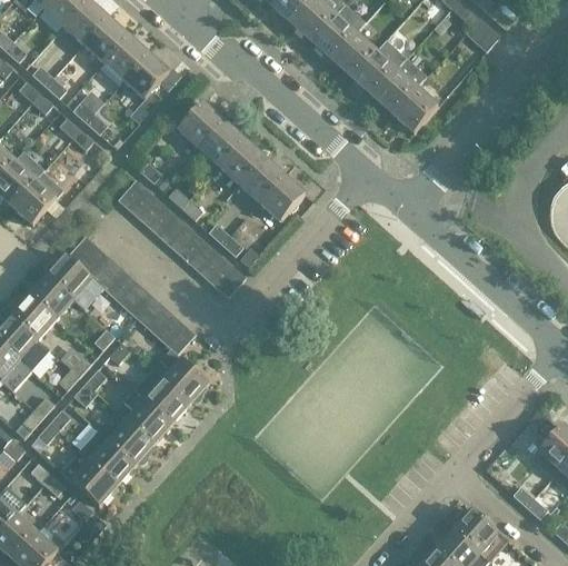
[(41,7),(47,0),(11,0),(22,10),(31,0),(33,0),(41,7)]
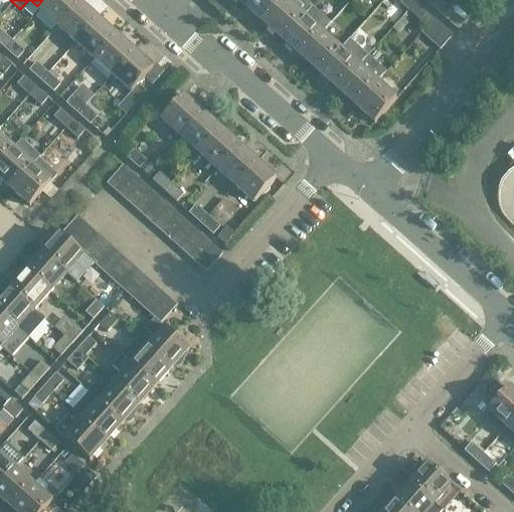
[(42,0),(37,6),(55,22),(76,0),(42,0)]
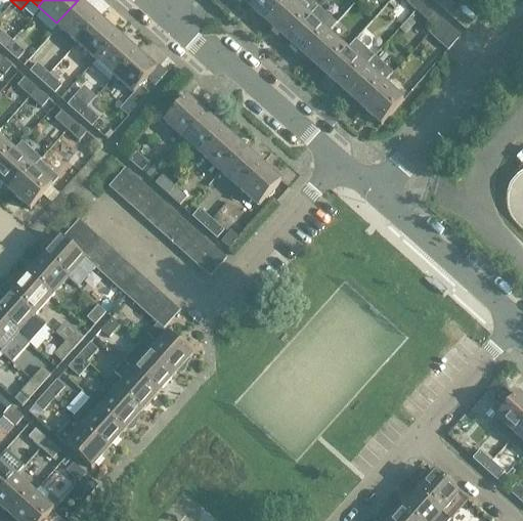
[(97,15),(80,0),(78,0),(56,23),(76,40),(97,15)]
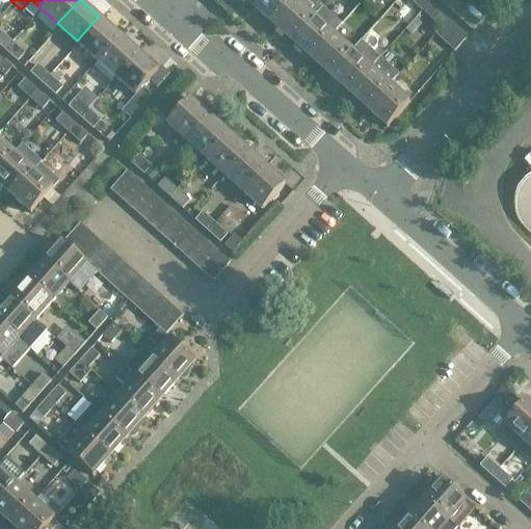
[(256,0),(253,3),(271,21),(289,0),(256,0)]
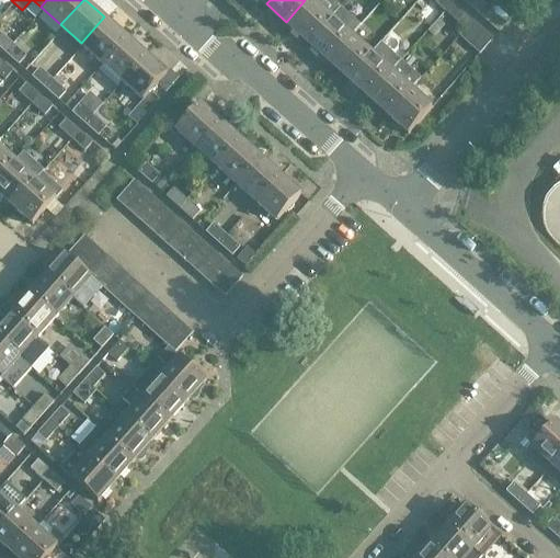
[(329,13),(336,4),(339,3),(334,0),(305,0),(286,22),(306,40),(329,13)]
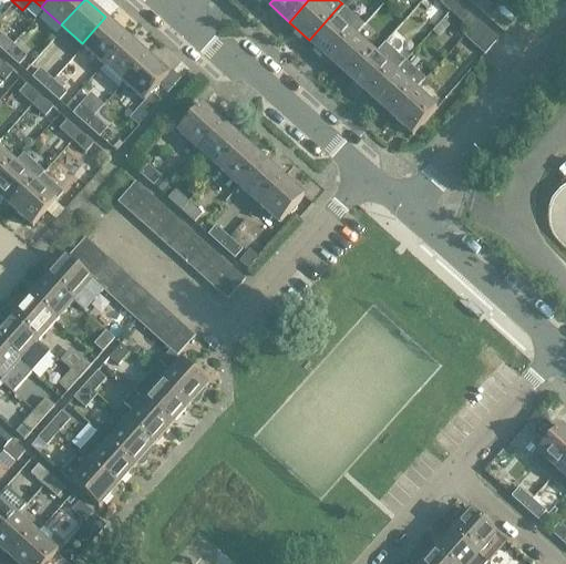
[(467,26),(474,18),(454,0),(446,8),(467,26)]
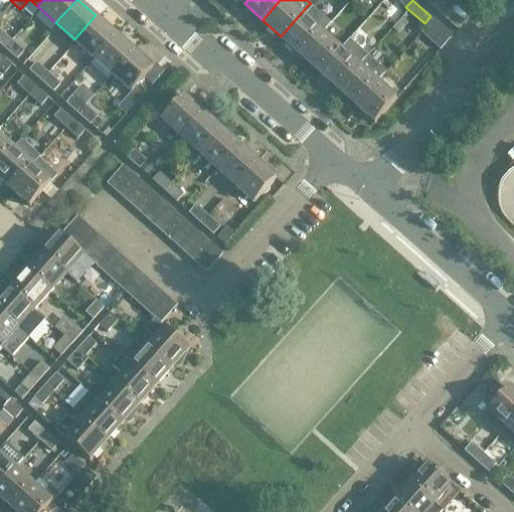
[(444,3),(441,0),(424,0),(437,10),(444,3)]
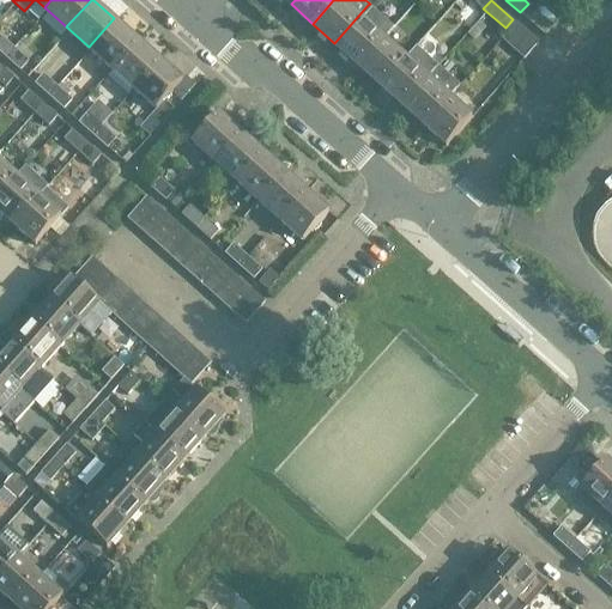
[(529,4),(528,4),(520,12),(543,34),(557,17),(538,0),(533,0),(529,4)]
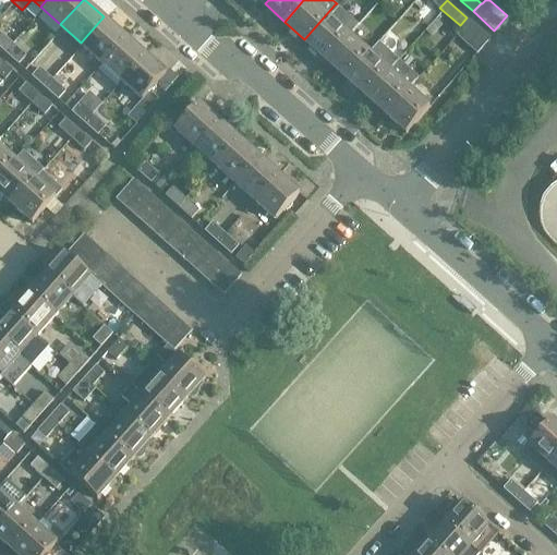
[(327,13),(304,39),(324,57),(355,23),(337,7),(329,14),(327,13)]
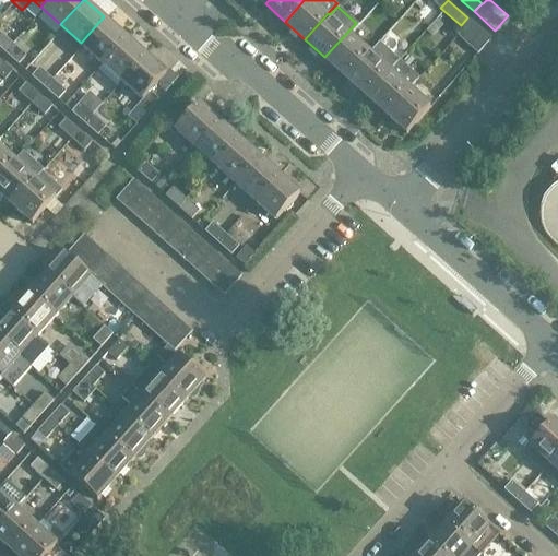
[(123,34),(104,16),(81,43),(101,60),(123,34)]
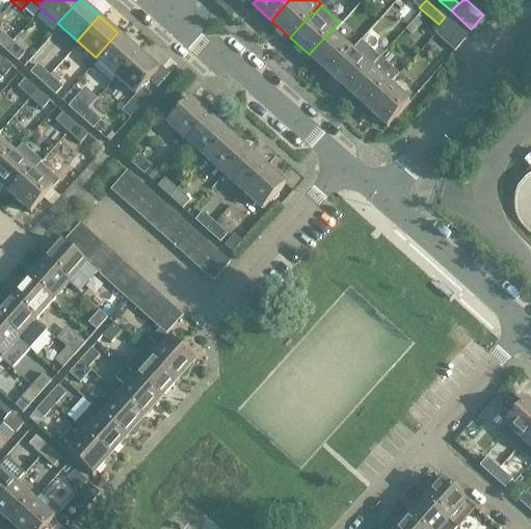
[(433,31),(453,49),(466,35),(445,17),(439,24),(440,25),(433,31)]
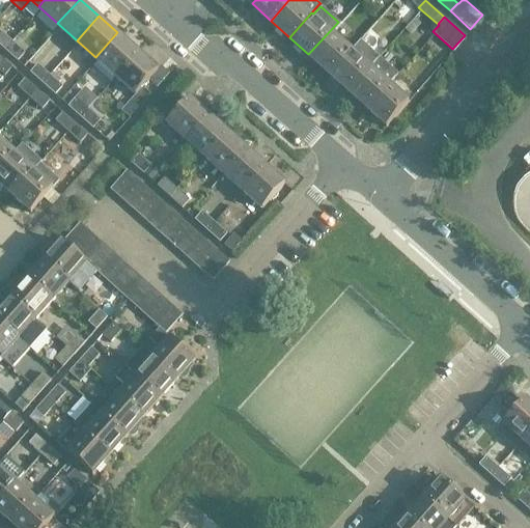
[(338,22),(308,54),(327,72),(349,47),(332,31),(339,23),(338,22)]
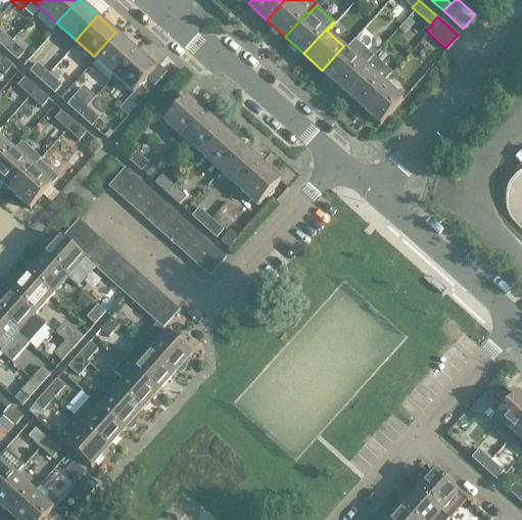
[(0,43),(3,46),(10,38),(0,29),(0,43)]
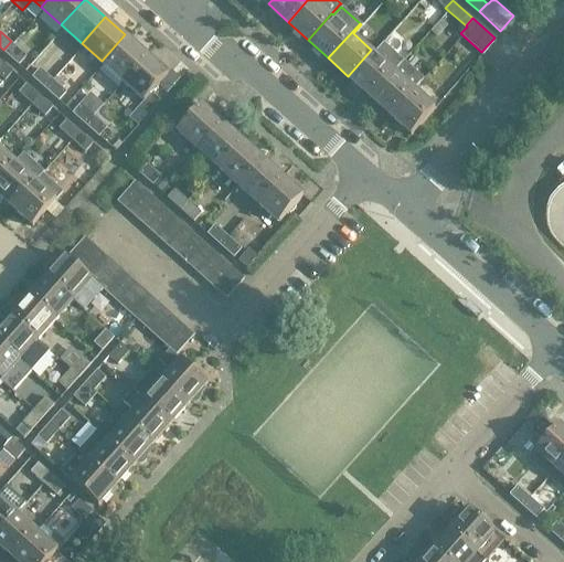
[(145,52),(125,34),(102,61),(121,78),(145,52)]
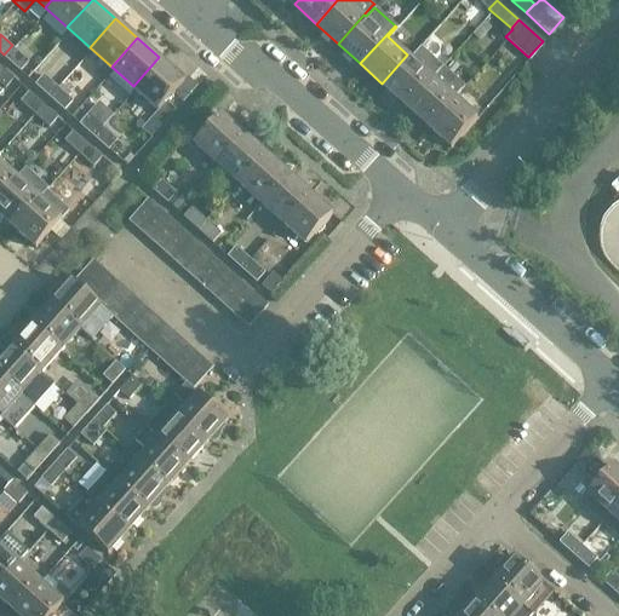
[(4,55),(19,69),(28,59),(12,45),(4,55)]
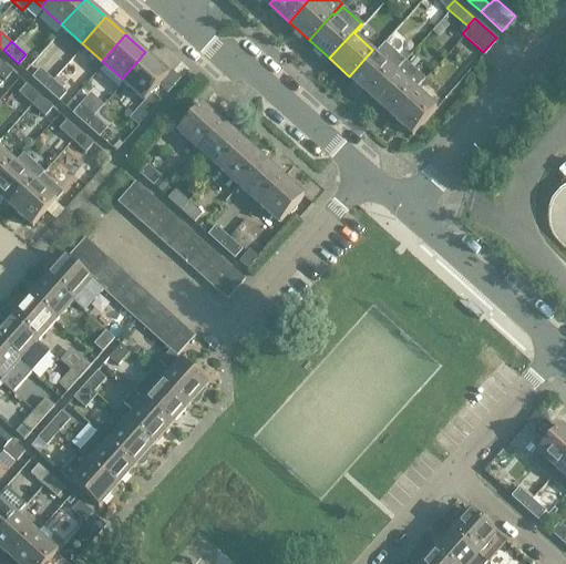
[(372,50),(349,77),(369,94),(402,58),(383,41),(374,51),(372,50)]
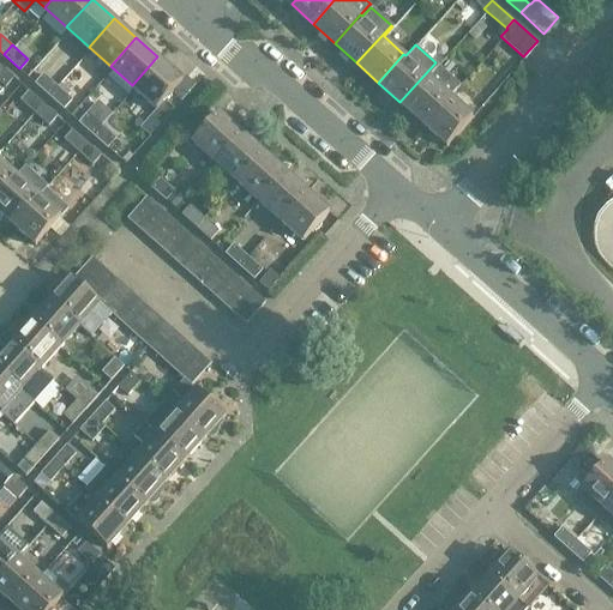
[(180,77),(157,56),(132,85),(155,106),(180,77)]
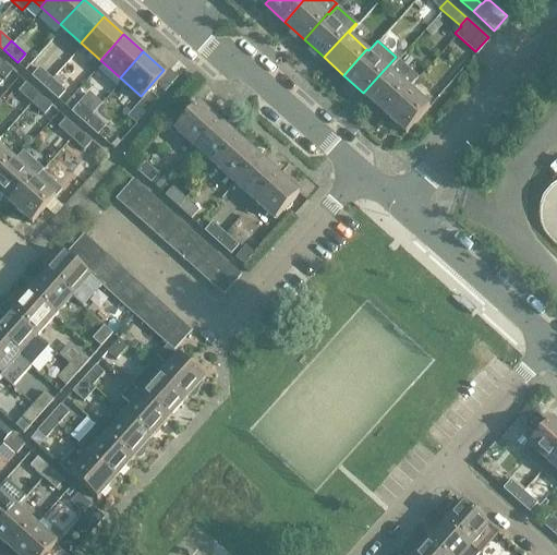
[(396,57),(363,93),(383,110),(415,74),(396,57)]
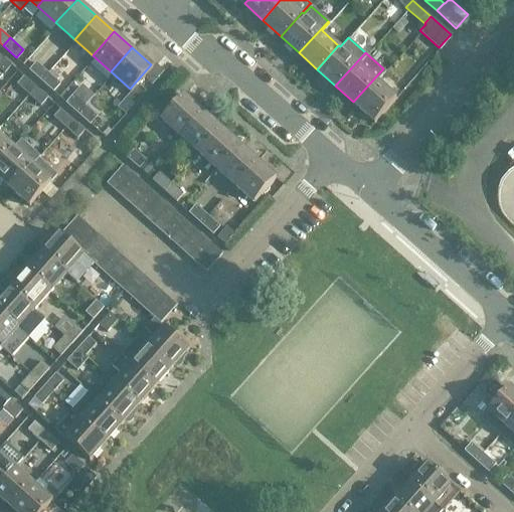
[(0,68),(3,71),(10,63),(0,54),(0,68)]
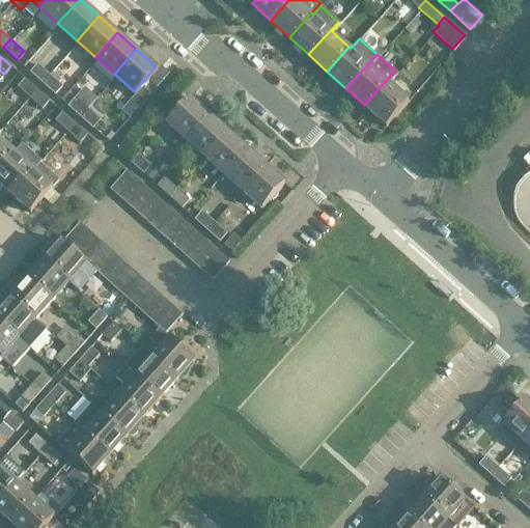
[(40,80),(48,72),(36,62),(29,71),(40,80)]
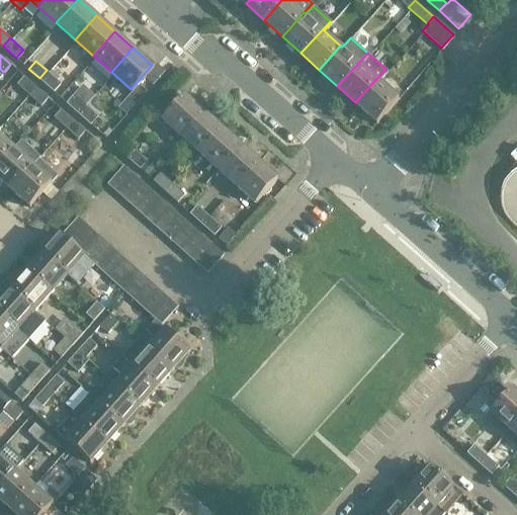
[(385,69),(355,102),(374,119),(396,96),(378,80),(388,71),(385,69)]
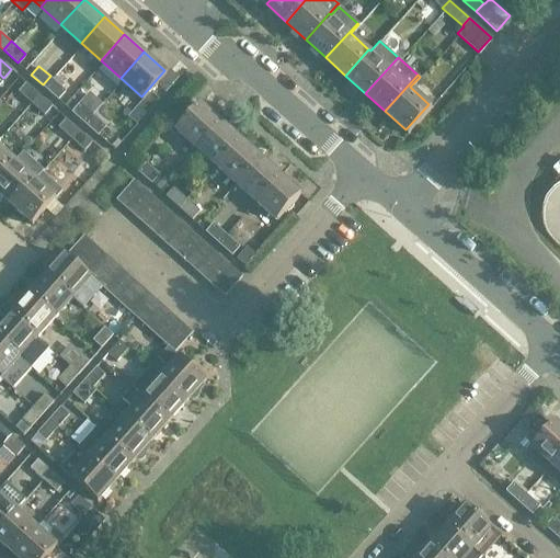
[(43,84),(57,98),(65,89),(50,76),(43,84)]
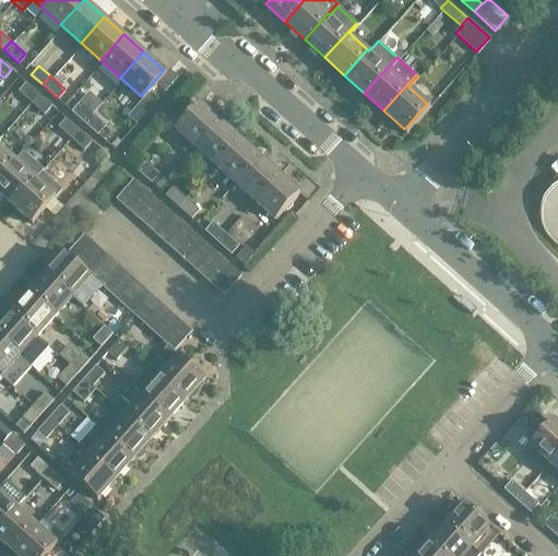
[(30,101),(37,92),(25,81),(18,90),(30,101)]
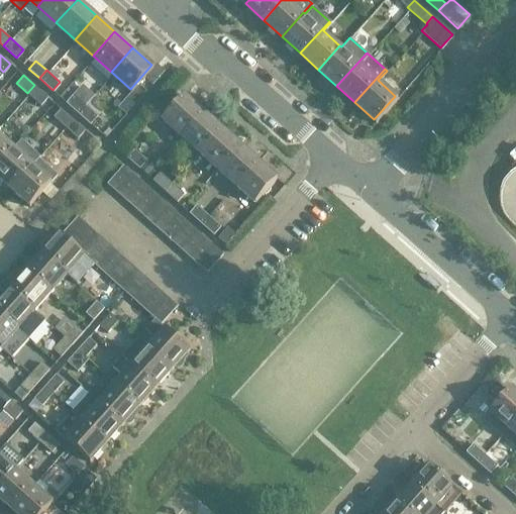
[(39,104),(47,97),(34,85),(27,93),(39,104)]
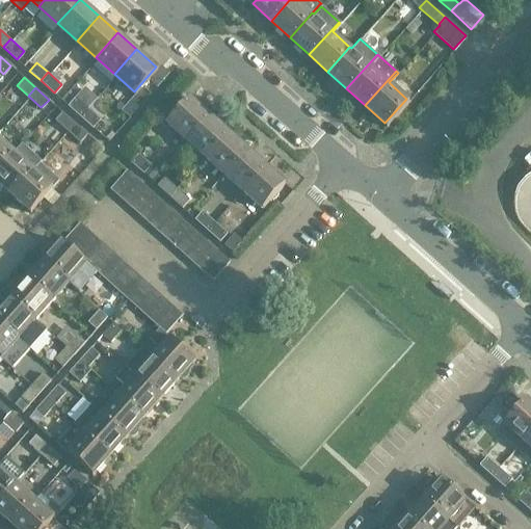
[(165,120),(185,137),(207,112),(187,95),(165,120)]
